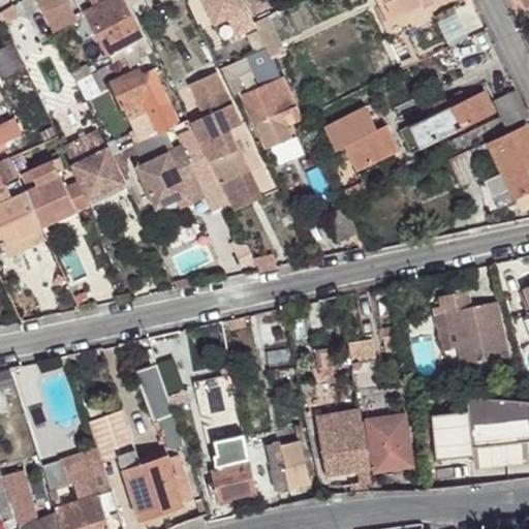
[(75,22),(66,0),(39,0),(54,31),(75,22)]
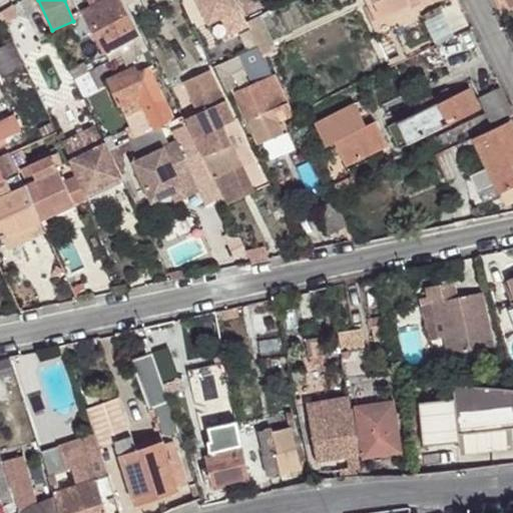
[(136,36),(117,0),(107,0),(106,1),(91,8),(85,12),(87,18),(102,47),(104,52),(136,36)]
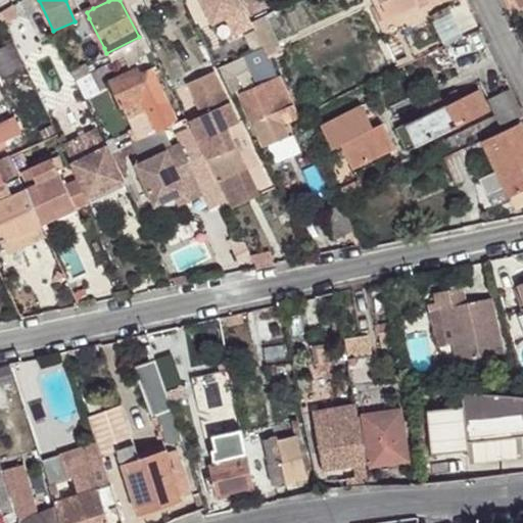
[(108,1),(107,0),(89,0),(93,8),(108,1)]
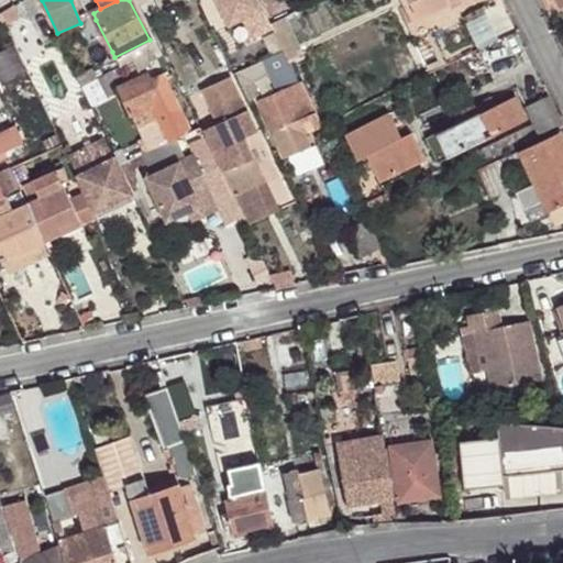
[(261,0),(218,0),(227,18),(242,10),(246,20),(255,40),(276,30),(274,28),(273,24),(268,14),(262,0),(261,0)]
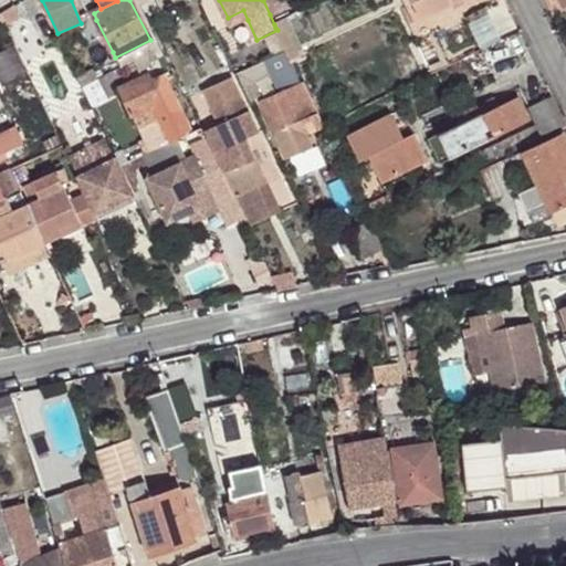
[(263,0),(275,23),(281,20),(294,14),(286,0),(263,0)]
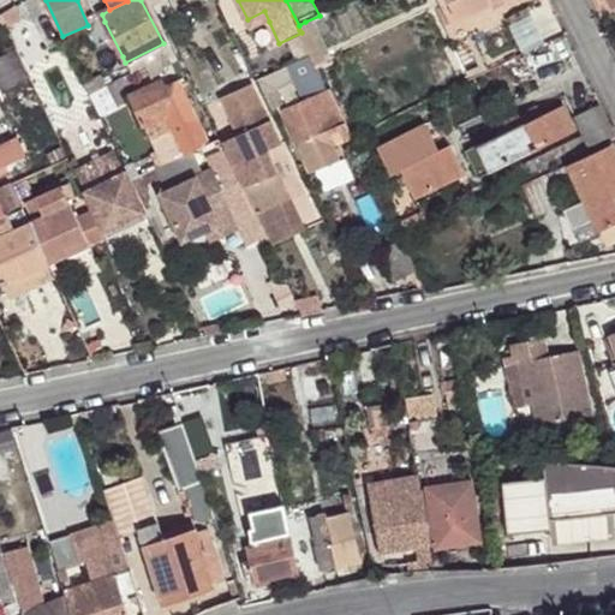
[(434,0),(447,25),(497,0),(434,0)]
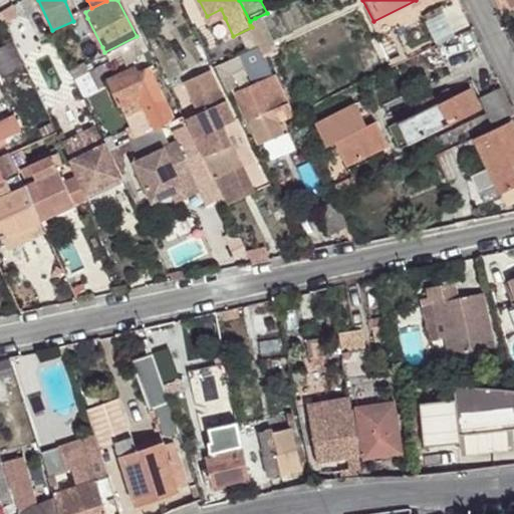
[(513,0),(493,0),(501,16),(513,10),(513,0)]
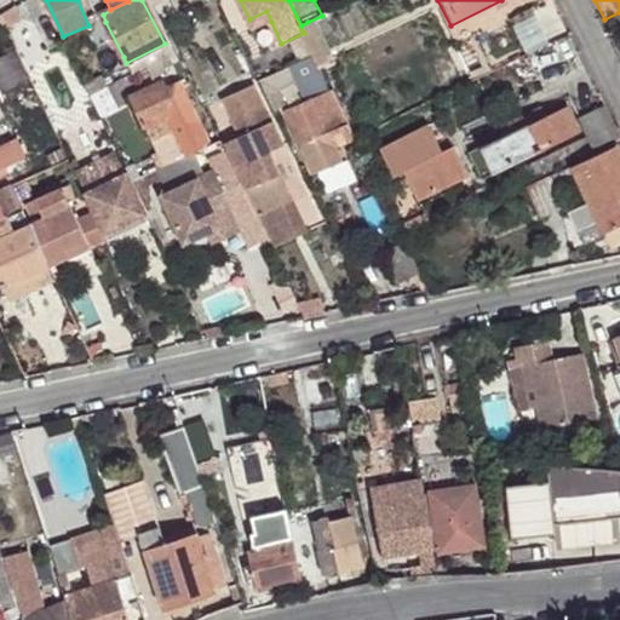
[(0,11),(0,27),(0,28),(17,21),(11,5),(0,11)]
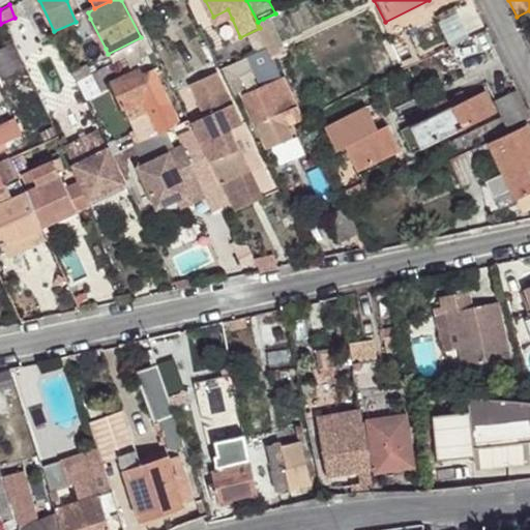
[(228,9),(213,17),(217,26),(232,19),(228,9)]
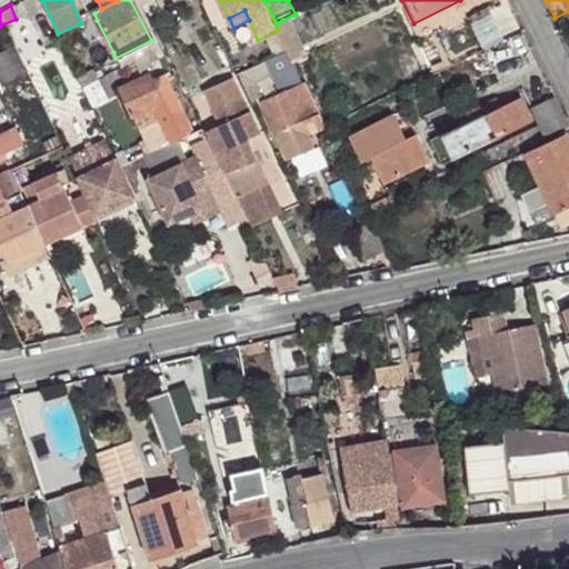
[(302,59),(282,20),(277,23),(276,25),(277,28),(279,30),(288,51),(293,62),(302,59)]
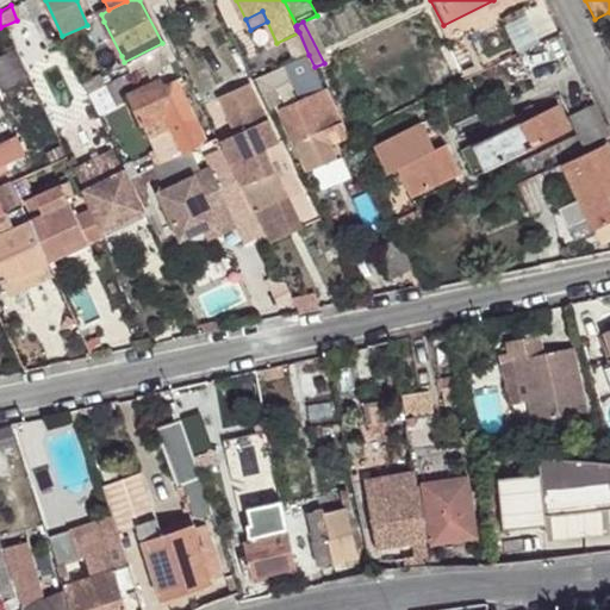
[(144,64),(163,55),(162,43),(124,62),(130,73),(144,64)]
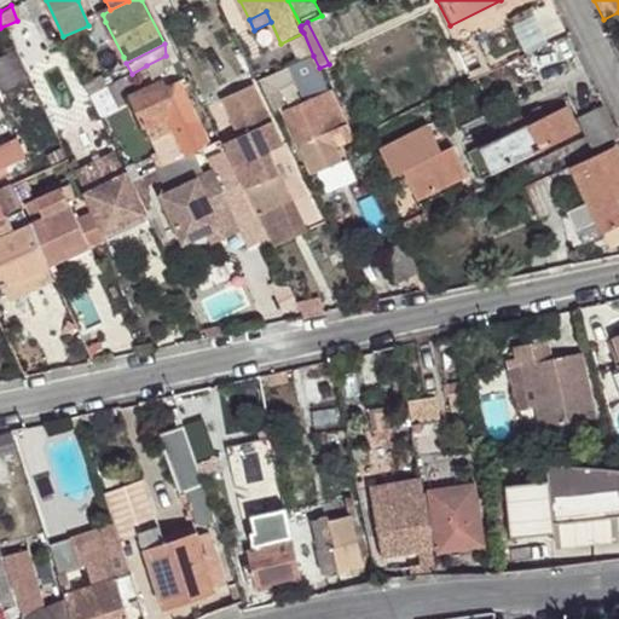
[(25,80),(12,52),(0,57),(0,82),(4,90),(25,80)]
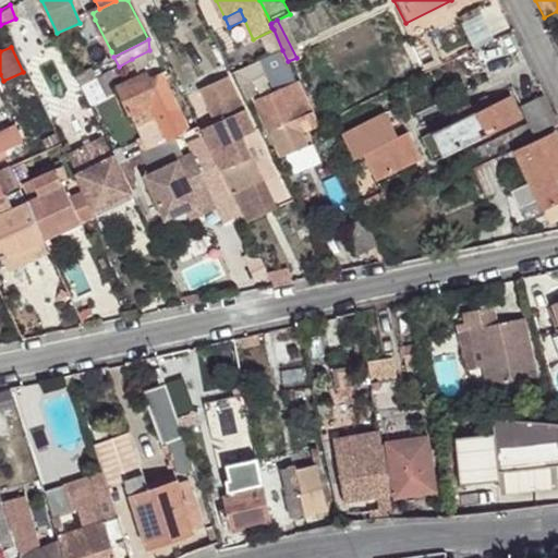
[(132,59),(137,71),(150,65),(149,63),(154,60),(149,50),(132,59)]
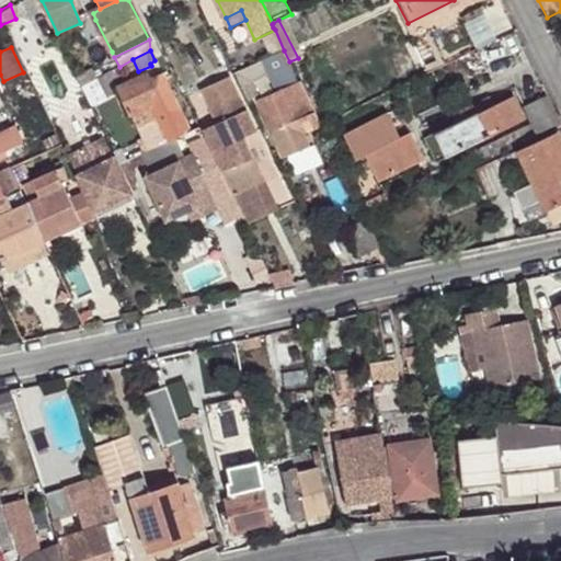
[(267,72),(289,61),(284,50),(261,60),(267,72)]
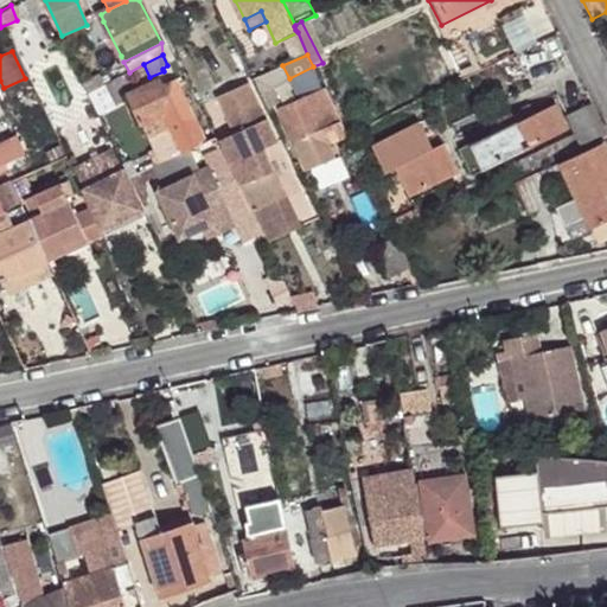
[(275,93),(293,85),(289,78),(282,65),(253,81),(267,110),(281,103),(275,93)]
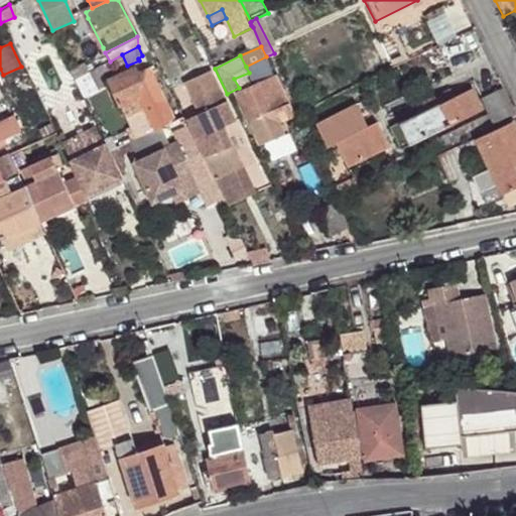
[(270,63),(266,56),(246,67),(249,73),(270,63)]
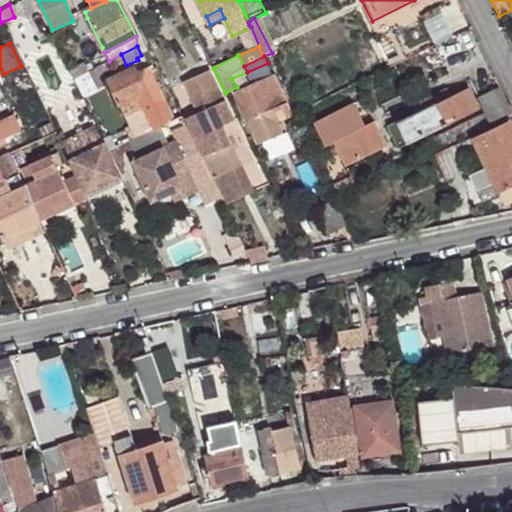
[(204,111),(225,101),(204,62),(185,72),(204,111)]
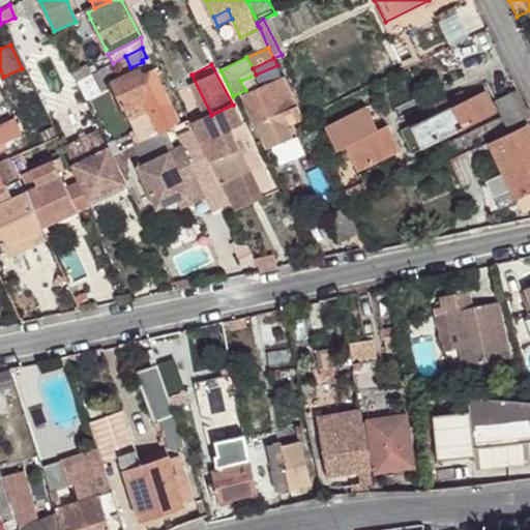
[(135,82),(141,79),(138,72),(111,85),(120,107),(142,97),(135,82)]
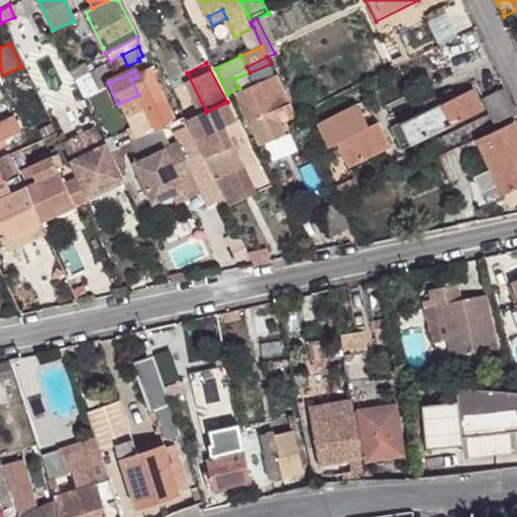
[(154,130),(174,121),(149,71),(137,77),(131,80),(138,95),(154,130)]
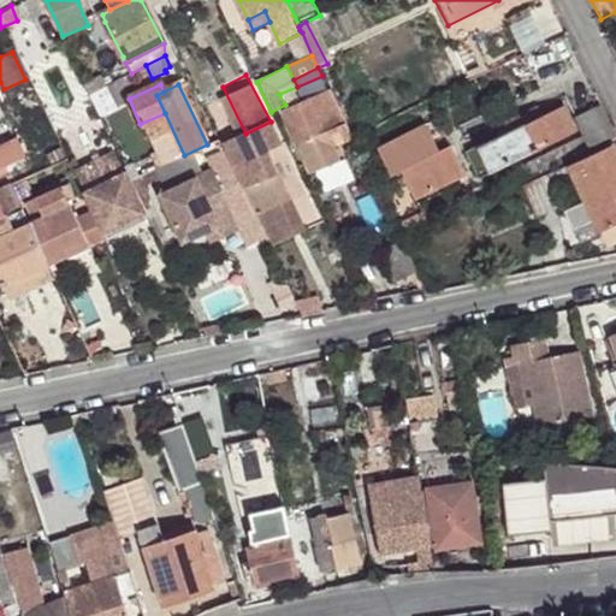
[(351,138),(335,102),(330,92),(288,112),(306,160),(330,149),(351,138)]
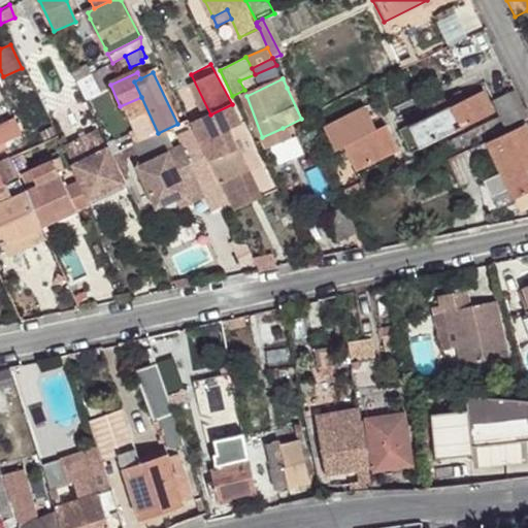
[(439,104),(442,110),(462,101),(468,98),(464,91),(439,104)]
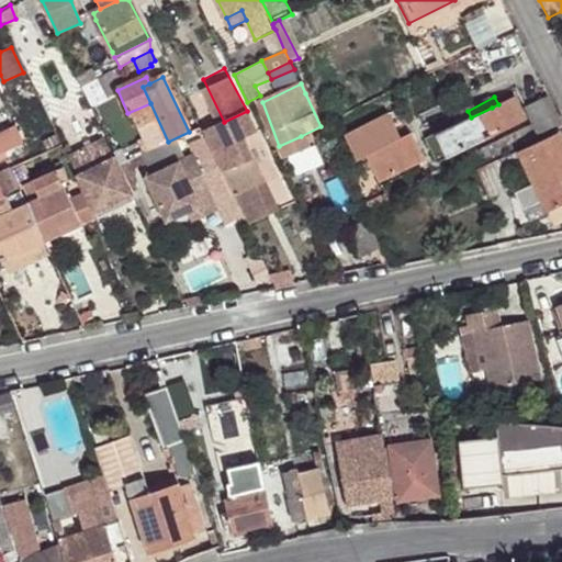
[(532,123),(539,134),(558,124),(544,98),(525,107),(532,123)]
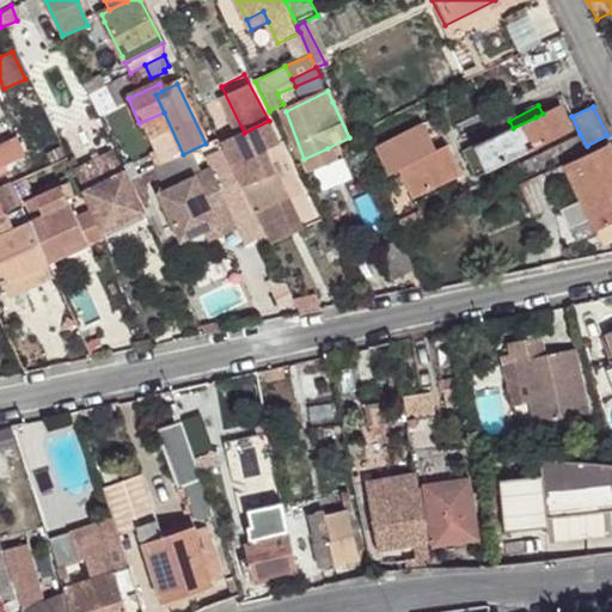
[(536,117),(548,142),(567,132),(556,108),(543,114),(536,117)]
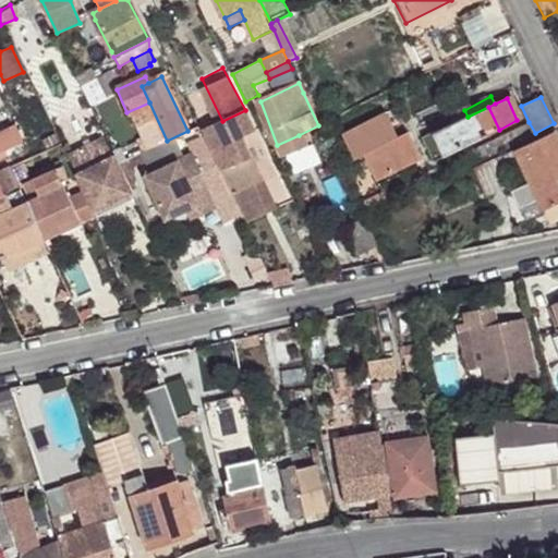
[(429,162),(499,130),(488,107),(468,117),(420,141),(429,162)]
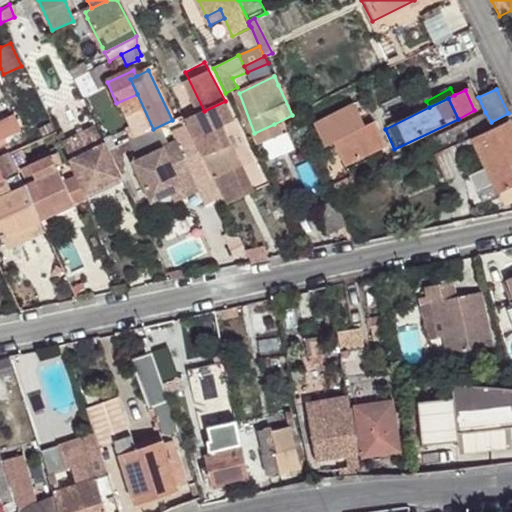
[(235,120),(225,101),(204,111),(186,120),(215,181),(244,167),(225,126),(235,120)]
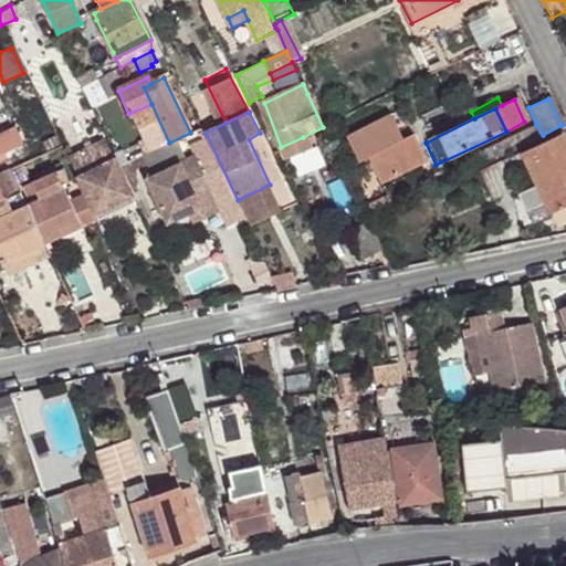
[(353,153),(397,132),(391,118),(346,140),(353,153)]
